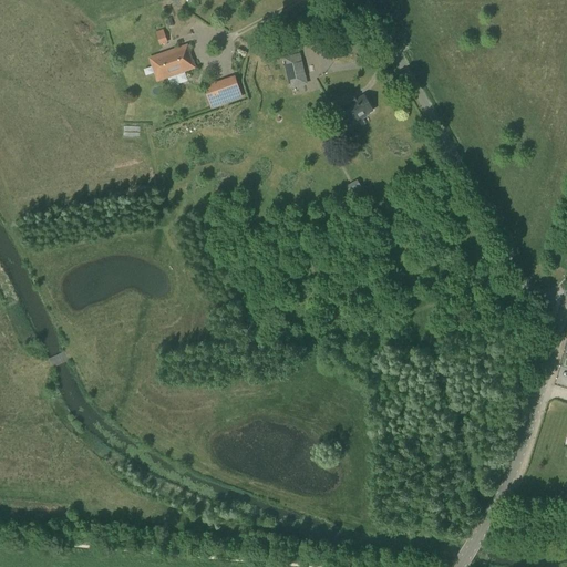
[(165,29),(157,30),(158,43),(167,42),(165,29)]
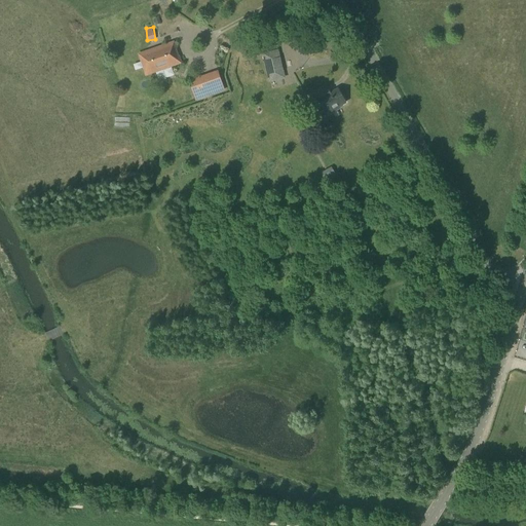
[(322,42),(333,39),(330,29),(320,32),(322,42)]
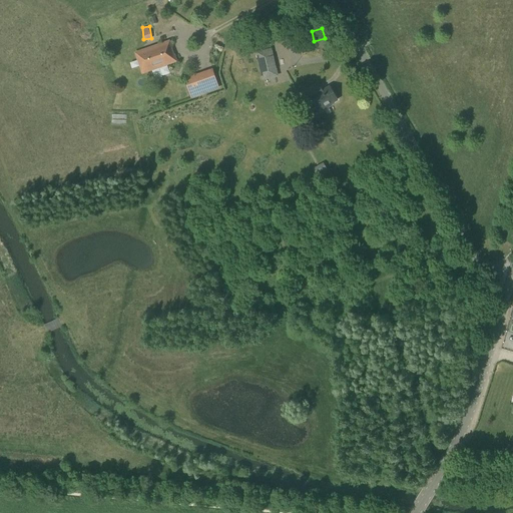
[(142,74),(178,62),(170,40),(134,52),(142,74)]
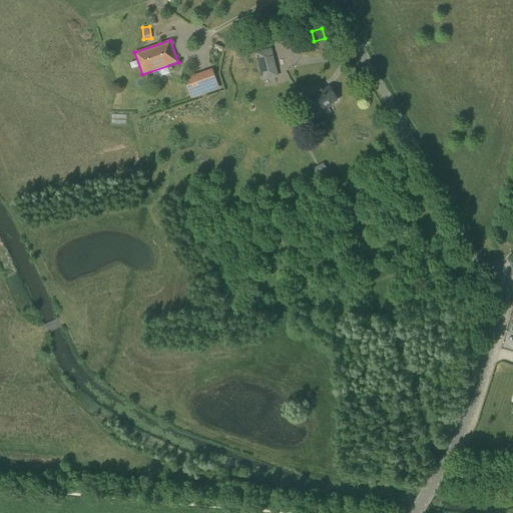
[(274,62),(260,66),(262,73),(276,69),(274,62)]
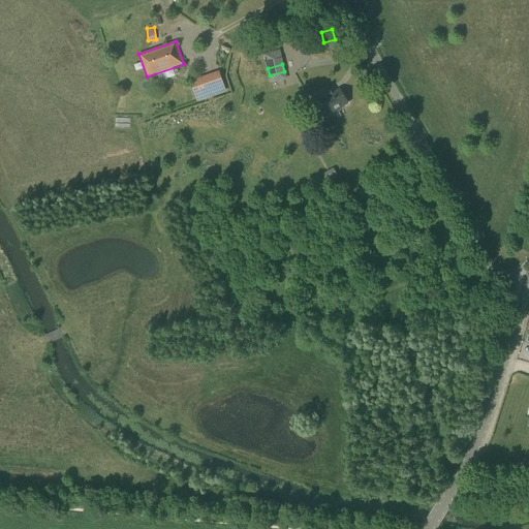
[(200,83),(207,99),(213,96),(208,81),(200,83)]
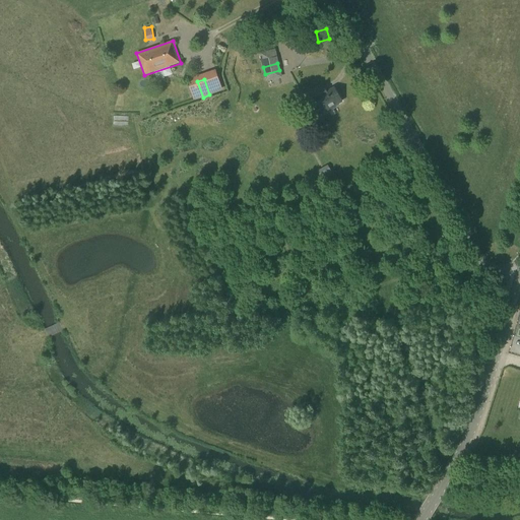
[(342,103),(334,88),(321,94),(318,89),(305,96),(311,107),(317,103),(323,114),(332,110),(331,109),(342,103)]
